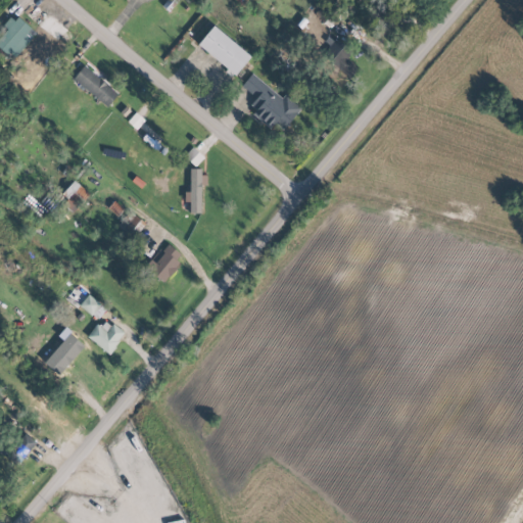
[(34,30),(11,15),(0,33),(0,49),(14,59),(34,30)]
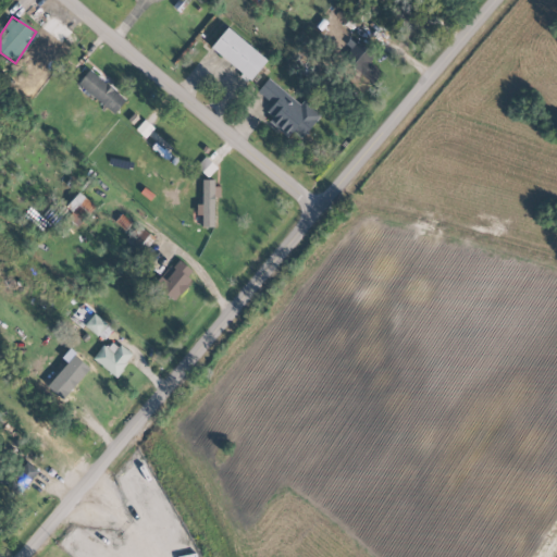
[(210,47),(249,81),(267,60),(226,27),(210,47)]
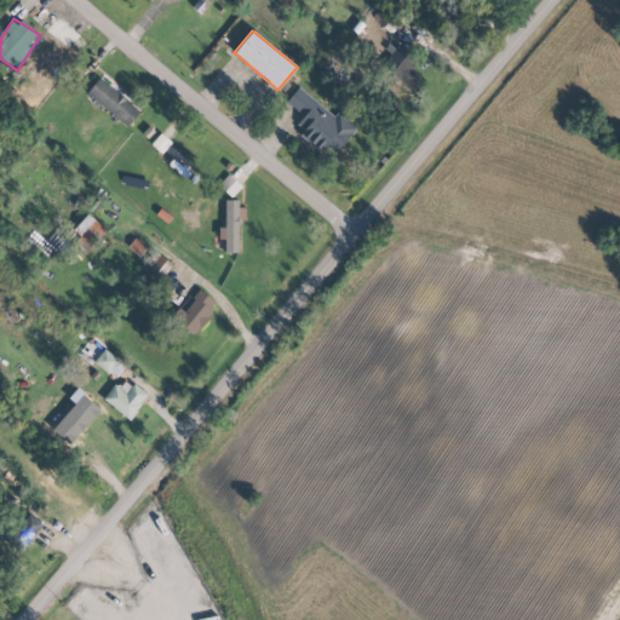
[(417,62),(395,44),(379,63),(413,91),(424,79),(411,69),(417,62)]
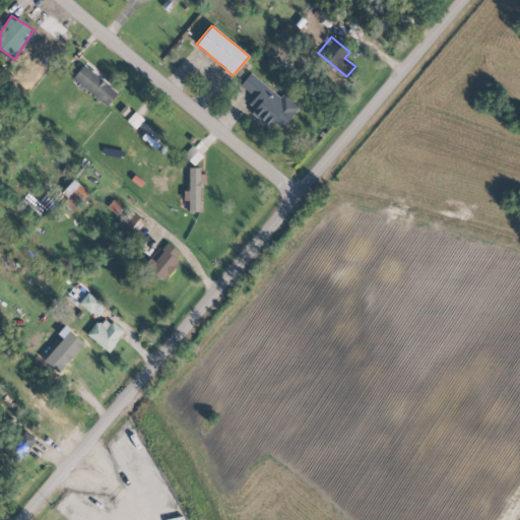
[(117,92),(82,64),(71,78),(106,106),(117,92)]
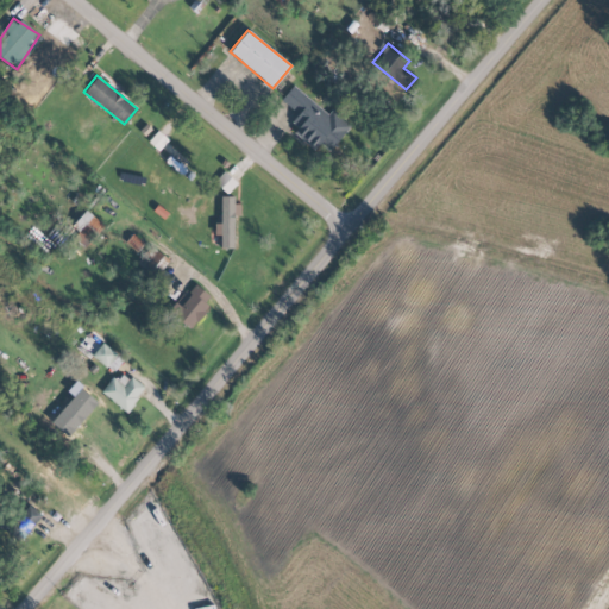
[(325,115),(295,83),(280,98),(296,114),(288,123),(314,150),(320,144),(326,150),(350,127),(332,108),(325,115)]
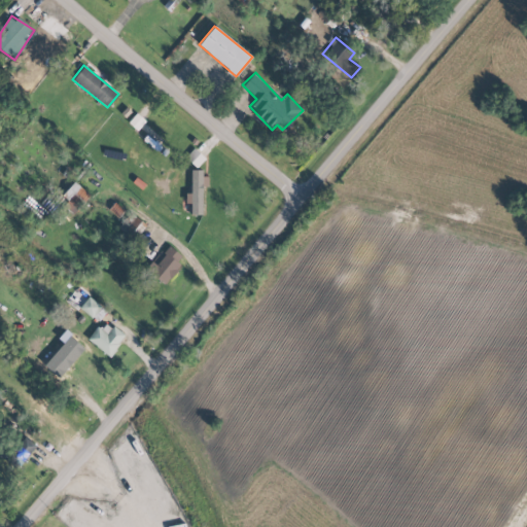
[(190,214),(202,214),(202,186),(205,186),(205,169),(190,170),(190,194),(185,194),(185,203),(190,203),(190,214)]
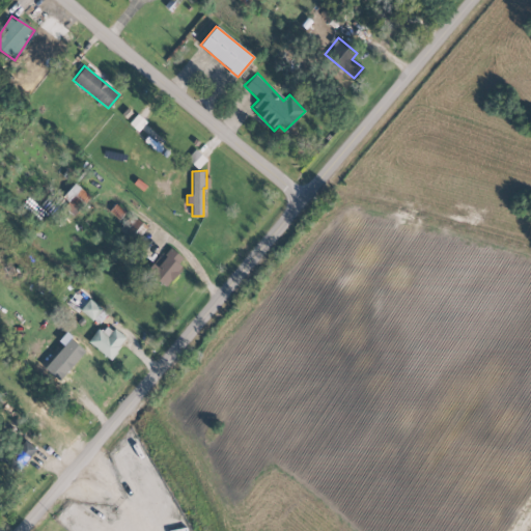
[(121,235),(133,245),(147,226),(137,217),(121,235)]
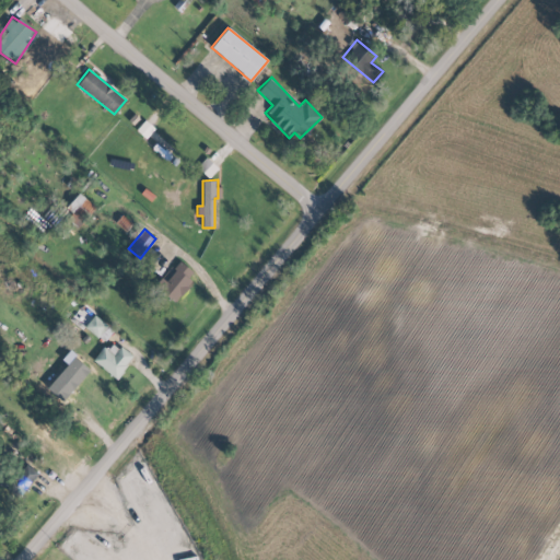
[(196,275),(177,259),(155,287),(174,302),(196,275)]
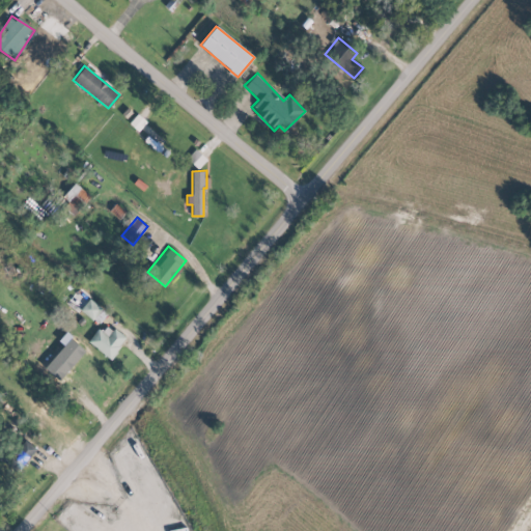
[(80,309),(92,319),(102,309),(89,299),(80,309)]
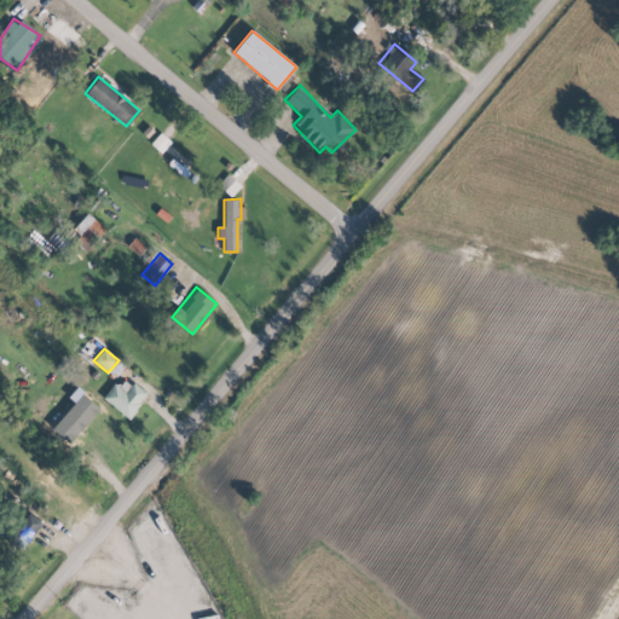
[(128,418),(146,394),(121,376),(104,400),(128,418)]
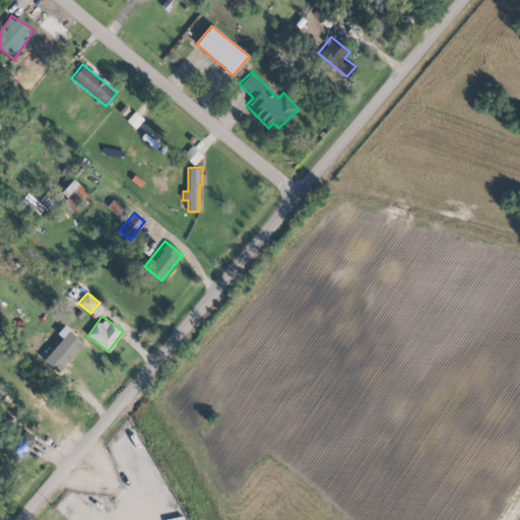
[(31,448),(35,437),(21,433),(17,443),(31,448)]
